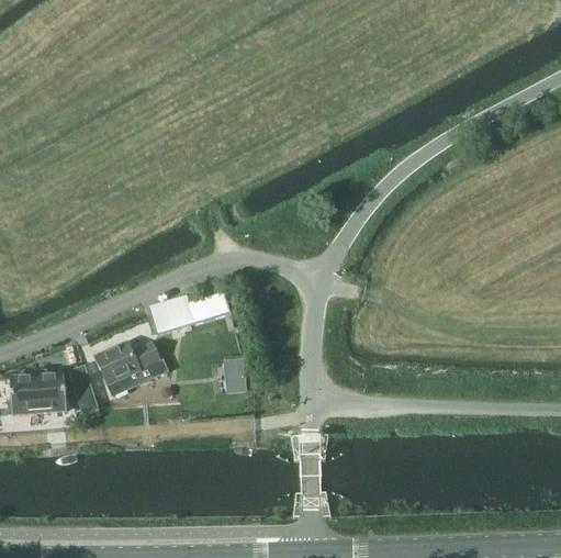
[(191,300),(198,321),(229,311),(223,291),(191,300)]
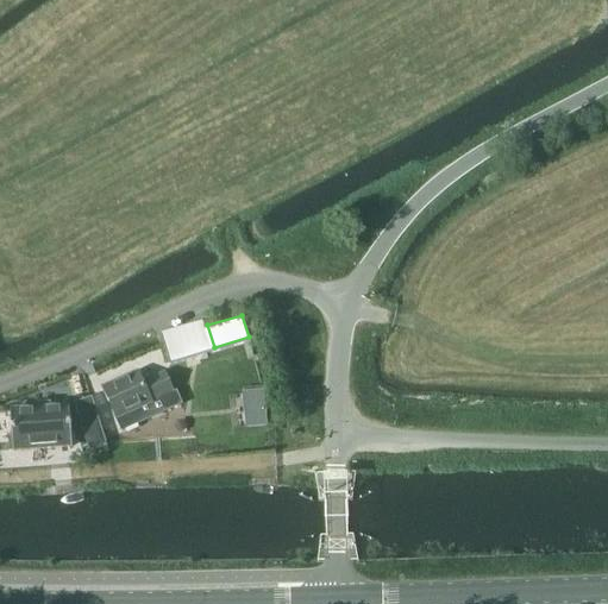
[(206,323),(163,335),(171,359),(214,347),(206,323)]
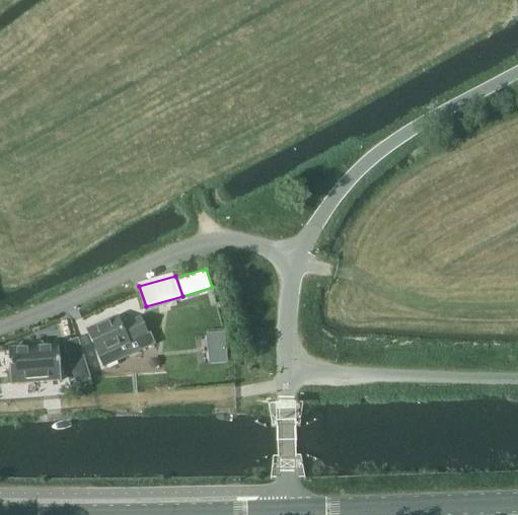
[(116,315),(87,327),(103,364),(133,352),(141,348),(154,342),(150,332),(148,333),(140,315),(122,324),(117,314),(116,315)]
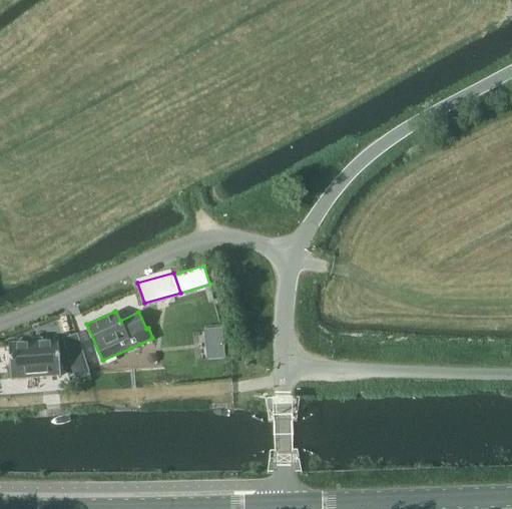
[(62,338),(74,375),(74,378),(88,374),(76,333),(62,338)]
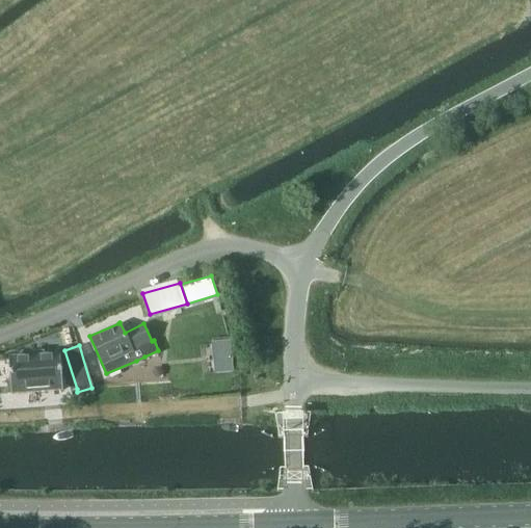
[(62,388),(60,353),(8,357),(10,392),(62,388)]
